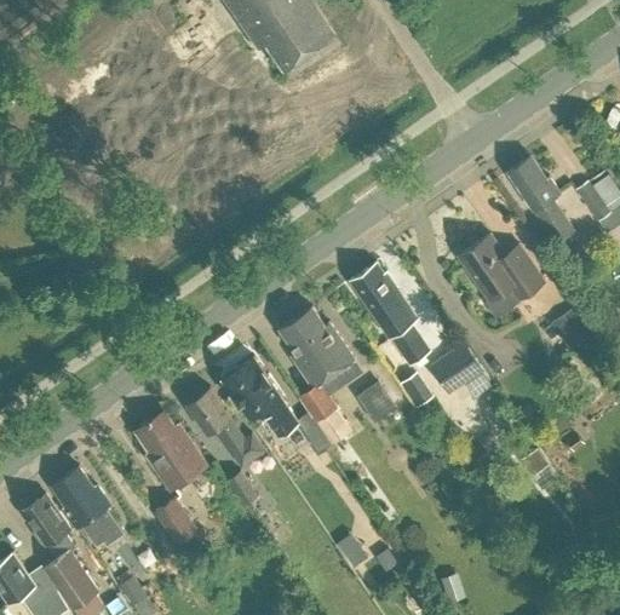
[(219,0),(257,53),(264,47),(280,72),(332,36),(306,0),(219,0)]
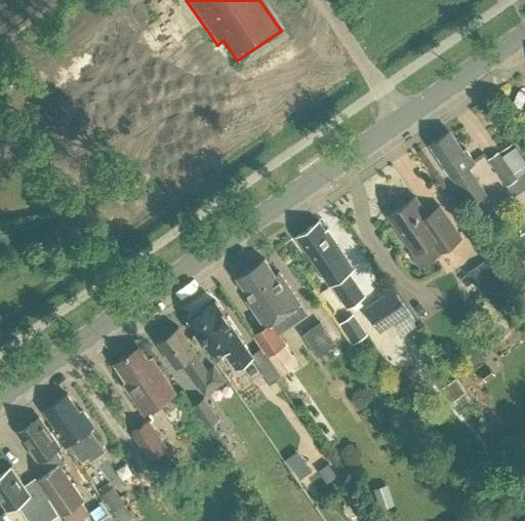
[(468,169),(475,165),(465,151),(462,152),(449,133),(429,147),(472,207),(487,197),(468,169)]
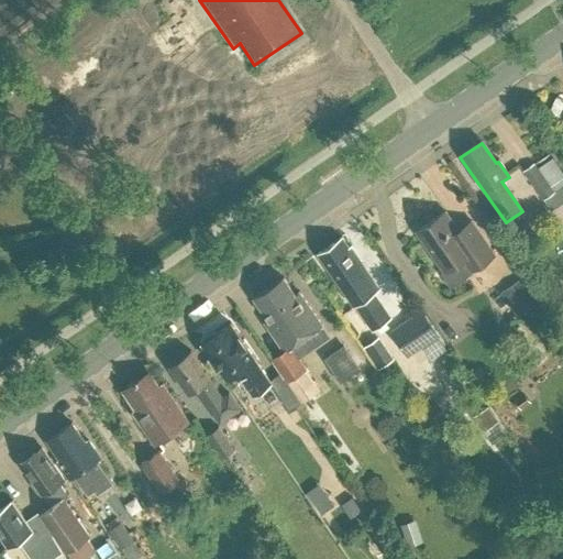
[(533,161),(521,170),(543,199),(554,190),(533,161)]
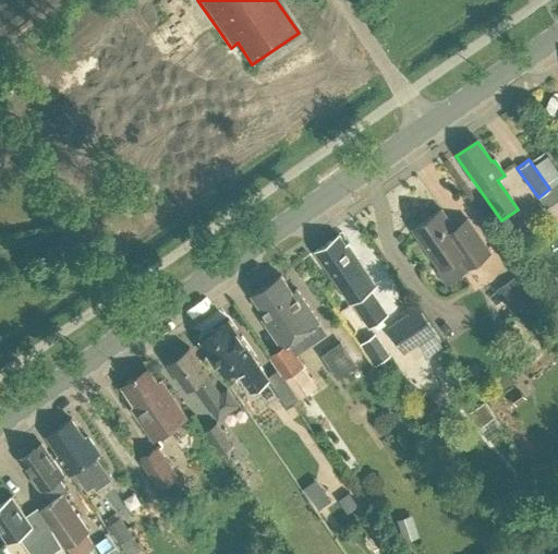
[(413,232),(440,272),(459,259),(468,272),(492,255),(468,221),(455,231),(441,213),(413,232)]
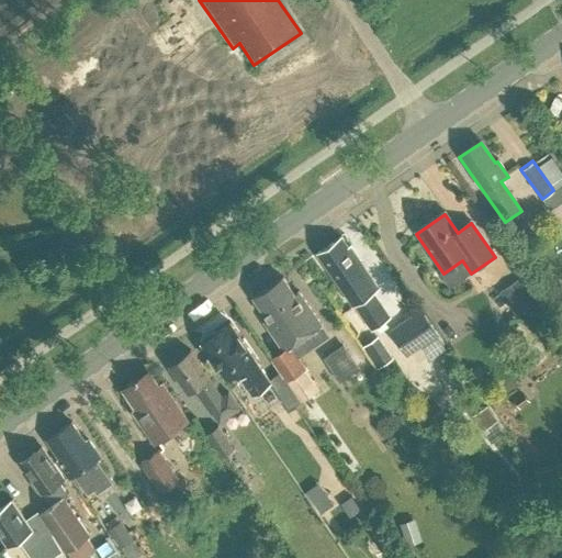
[(372,294),(371,294),(363,283),(368,281),(363,276),(364,275),(359,267),(361,265),(351,249),(349,252),(341,241),(318,256),(341,291),(343,290),(371,332),(390,320),(373,296),(372,294)]
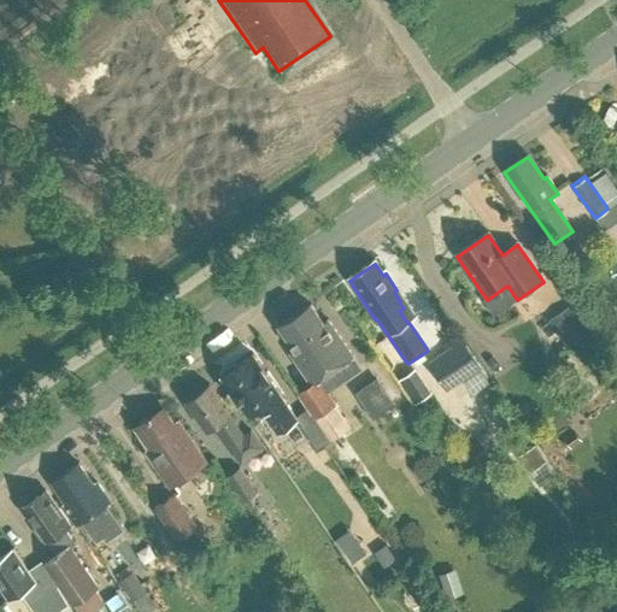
[(548,321),(568,347),(589,331),(570,305),(548,321)]
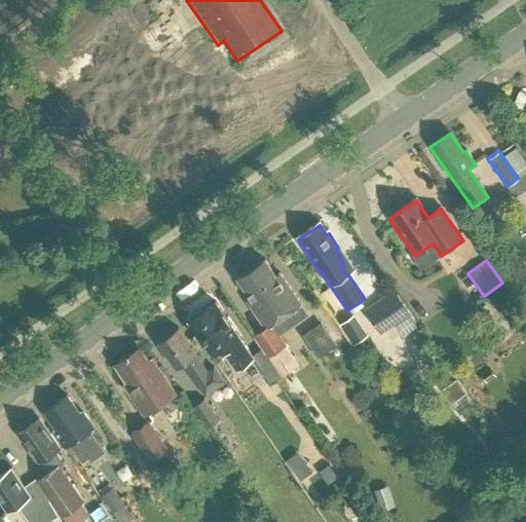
[(286,346),(271,326),(286,317),(293,327),(307,317),(301,306),(301,305),(280,275),(276,278),(265,262),(238,282),(252,301),(247,304),(265,331),(254,338),(268,359),(268,358),(284,347),(286,346)]
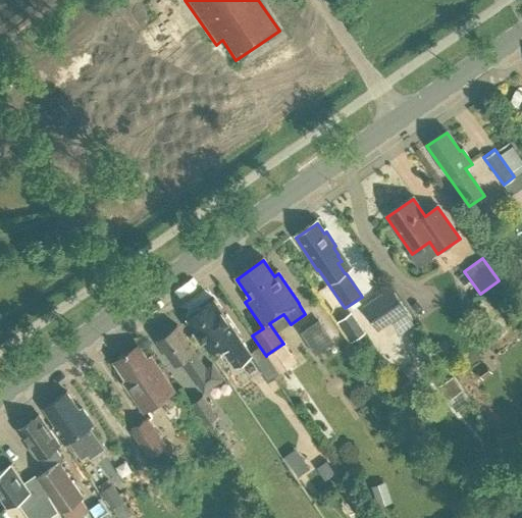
[(393,323),(401,335),(413,326),(405,315),(406,315),(392,295),(365,313),(378,333),(393,323)]
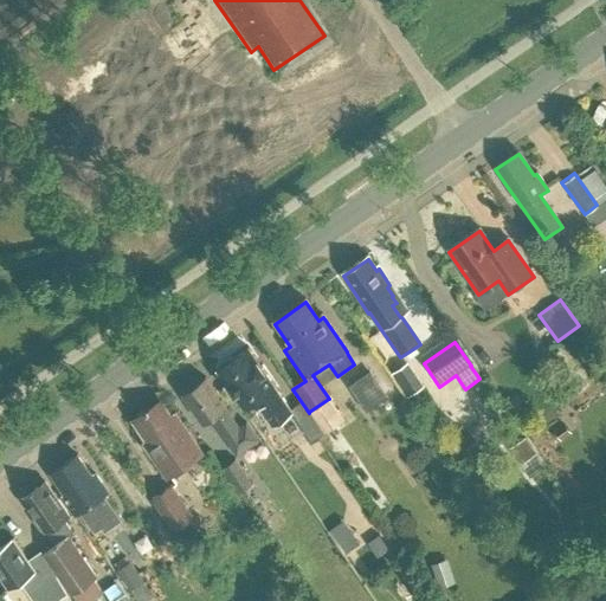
[(291,412),(249,350),(218,372),(244,411),(257,402),(272,425),(291,412)]
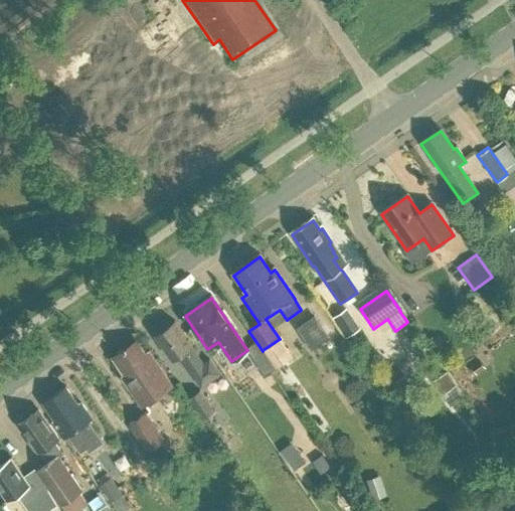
[(203,365),(191,349),(192,349),(174,323),(155,336),(173,362),(180,357),(202,388),(219,376),(209,361),(203,365)]
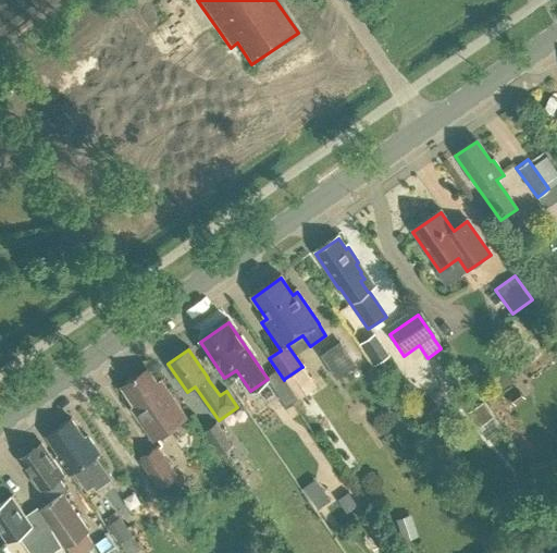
[(312,388),(300,368),(284,379),(297,397),(312,388)]
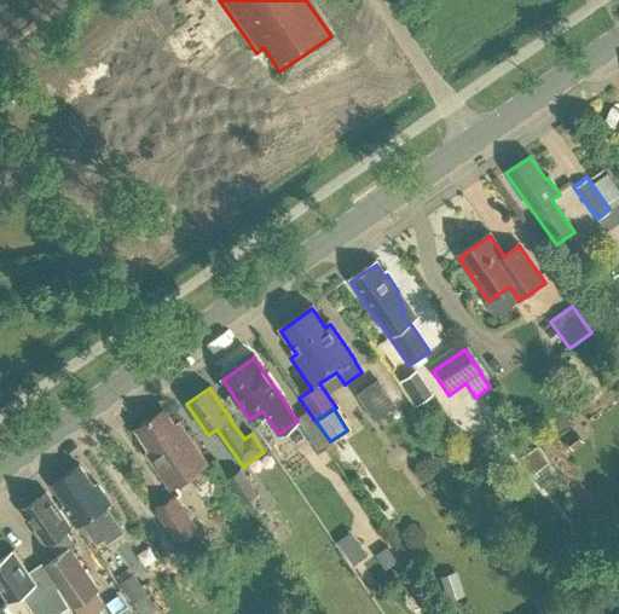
[(165,411),(134,430),(150,453),(145,456),(171,491),(207,465),(179,424),(175,427),(165,411)]
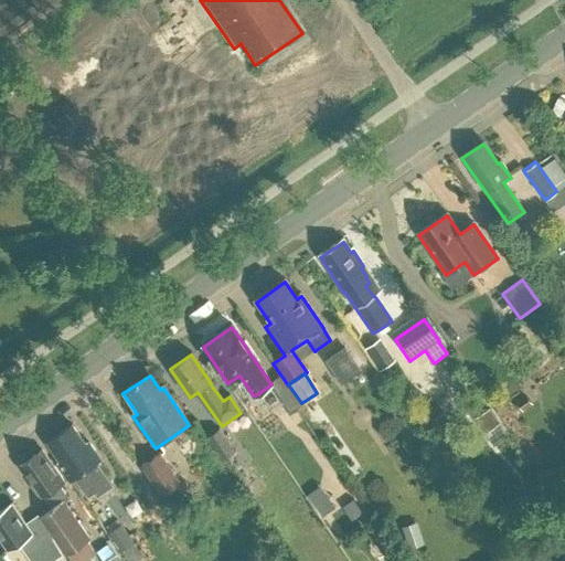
[(491,411),(476,421),(486,436),(501,425),(491,411)]
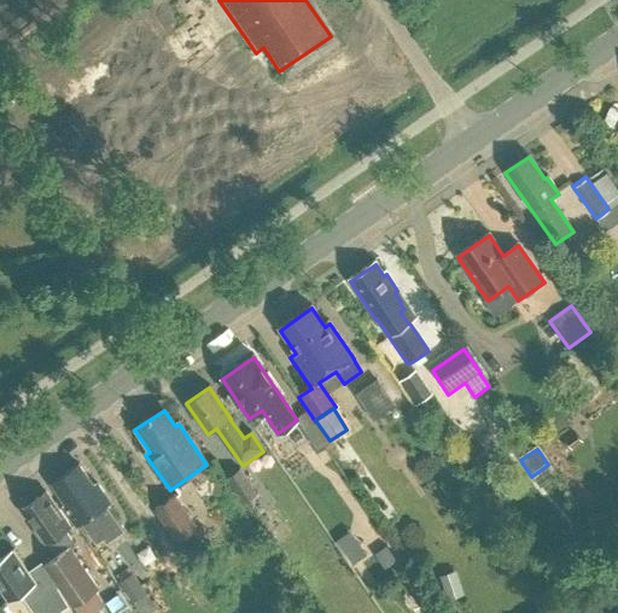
[(63,509),(77,530),(82,526),(98,548),(105,543),(108,548),(126,535),(108,508),(111,506),(98,485),(94,488),(80,466),(51,486),(66,508),(63,509)]
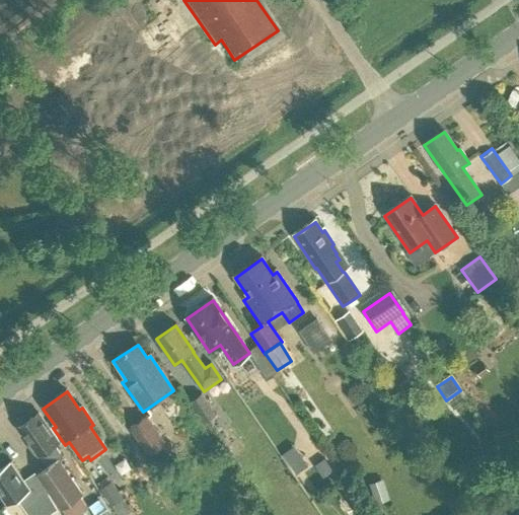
[(199,394),(190,401),(201,417),(210,410),(199,394)]
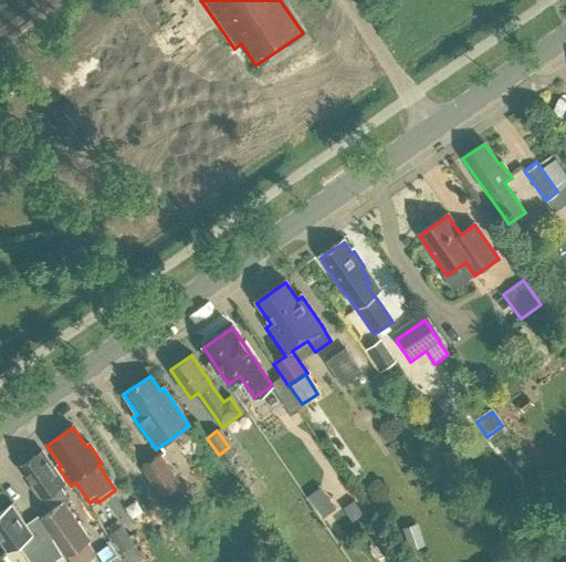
[(52,512),(41,521),(66,557),(67,559),(91,542),(64,506),(69,502),(60,490),(65,486),(42,453),(20,468),(43,501),(44,501),(52,512)]
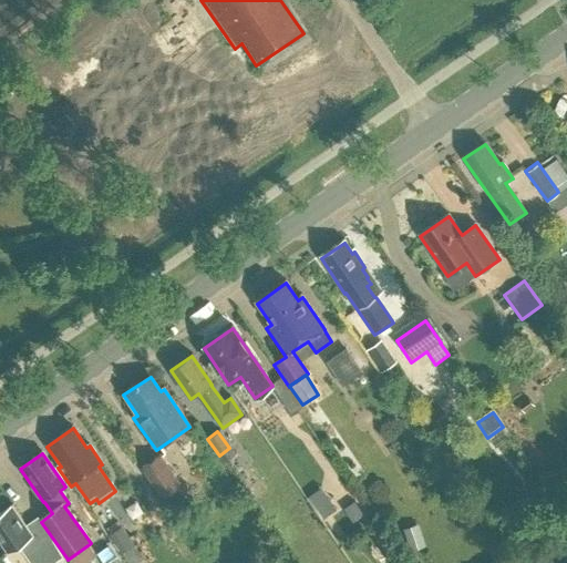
[(160,457),(142,469),(166,503),(182,491),(179,488),(181,487),(160,457)]
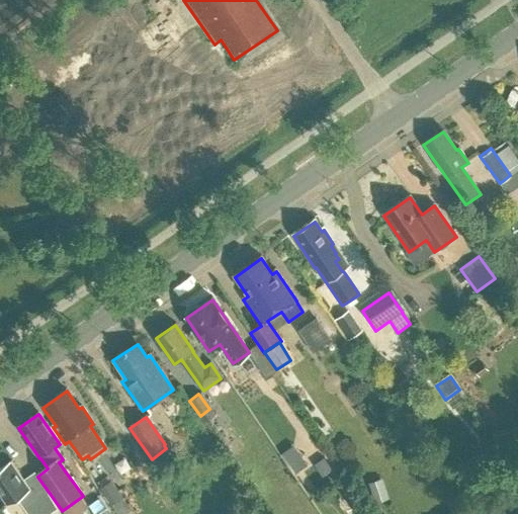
[(54,513),(61,509),(37,477),(35,474),(24,481),(12,463),(0,472),(0,496),(7,507),(17,500),(26,513),(54,513)]
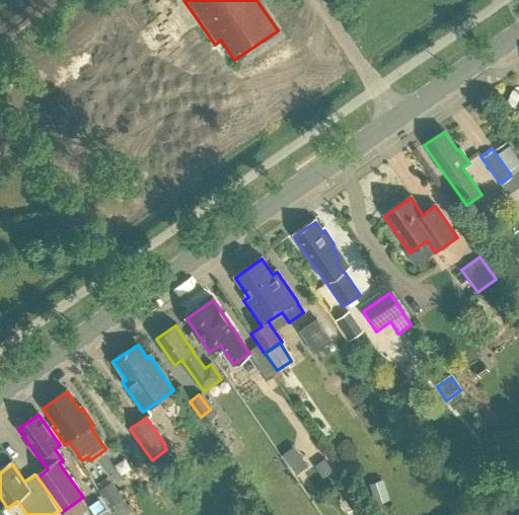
[(304,470),(300,464),(291,471),(295,477),(304,470)]
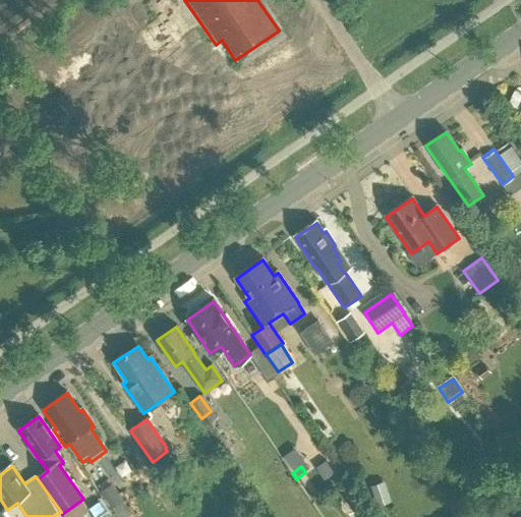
[(112,485),(101,492),(112,509),(114,509),(118,516),(130,516),(132,515),(124,502),(123,503),(112,485)]
